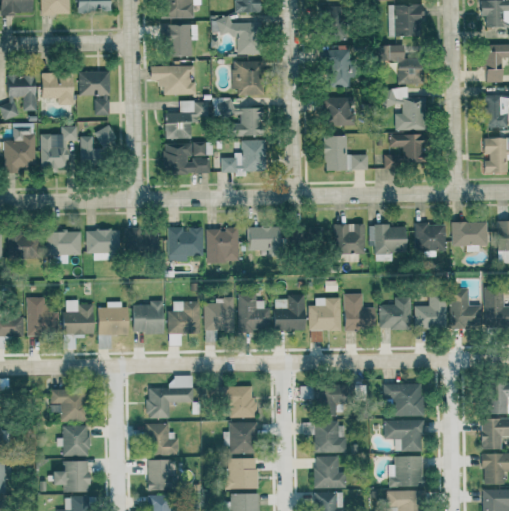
[(33,14),(32,0),(0,0),(1,15),(33,14)]
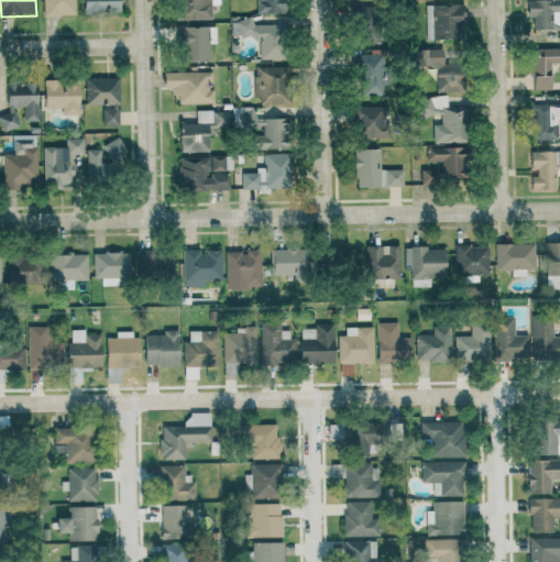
[(77,17),(77,0),(45,0),(45,17),(77,17)]
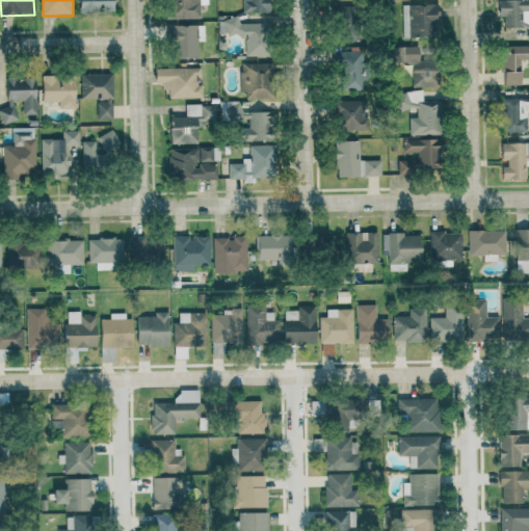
[(80,0),(81,12),(113,11),(113,0),(80,0)]
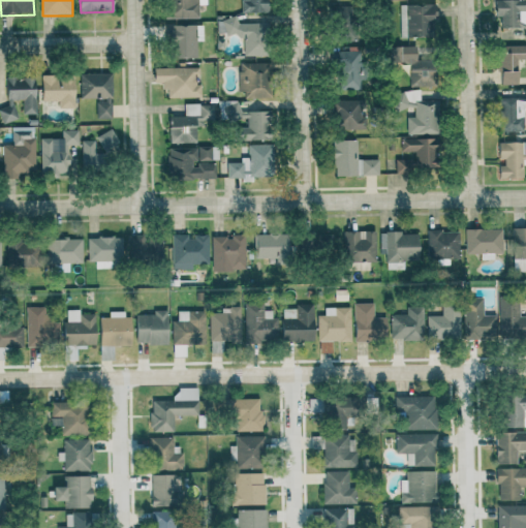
[(165,0),(166,20),(200,19),(199,0),(165,0)]
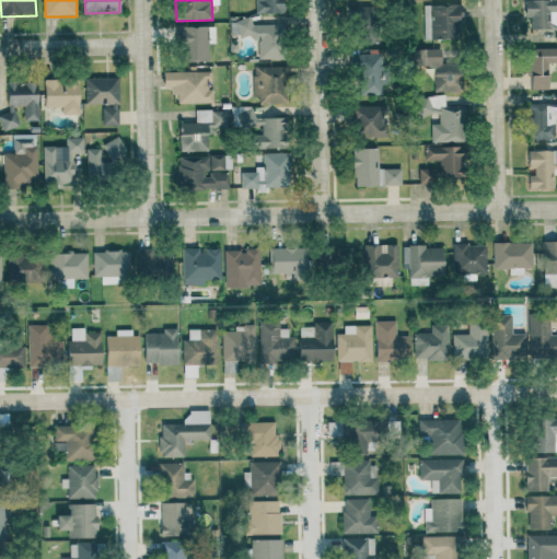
[(257,0),(258,14),(285,14),(285,0),(257,0)]
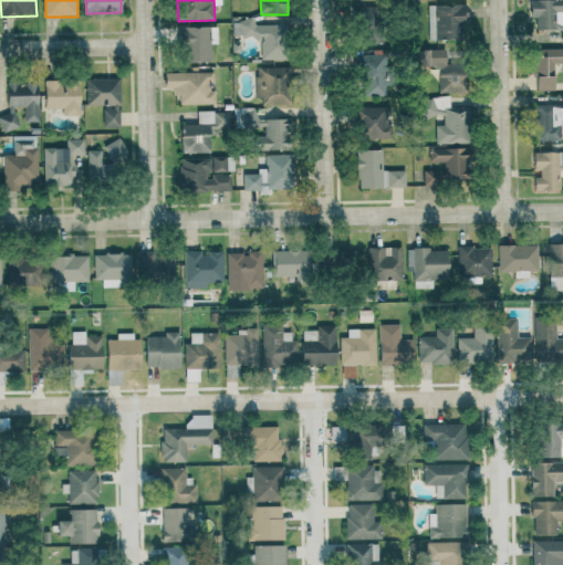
[(562,0),(541,0),(532,0),(533,19),(539,19),(539,30),(562,30),(562,0)]
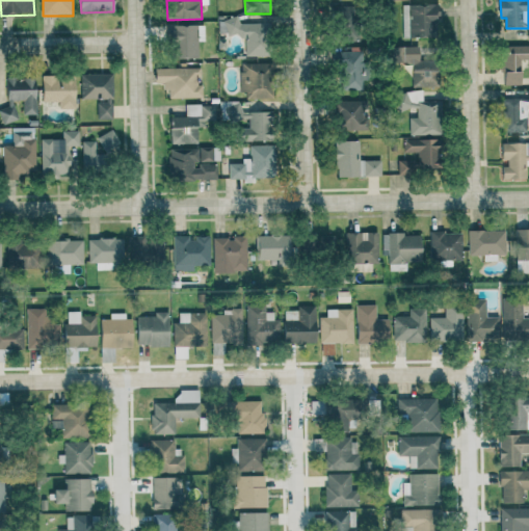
[(404,4),(404,38),(439,38),(439,5),(404,4)]
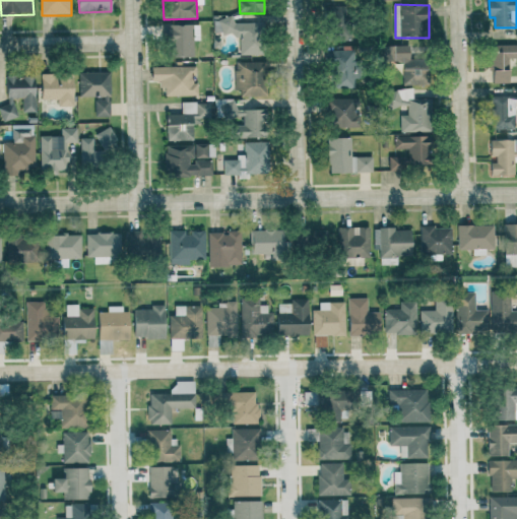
[(330,6),(329,41),(352,42),(353,7),(330,6)]
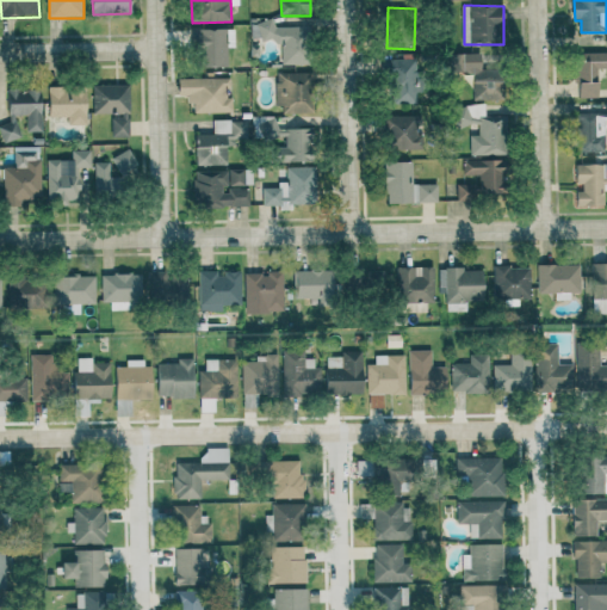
[(283,66),(308,65),(308,28),(276,28),(276,23),(252,23),(252,41),(283,41),(283,66)]
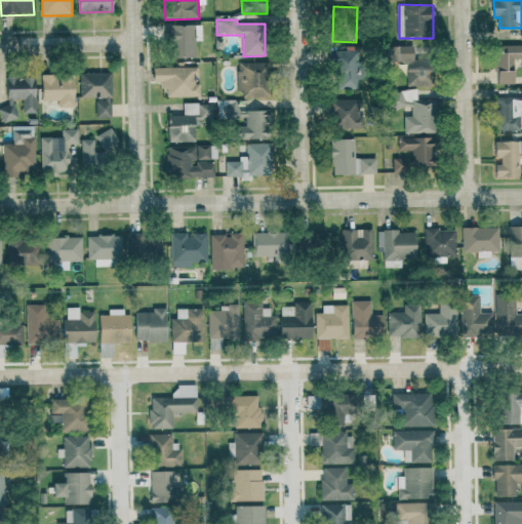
[(203,26),(166,26),(166,44),(172,44),(172,57),(197,57),(197,42),(203,42),(203,26)]
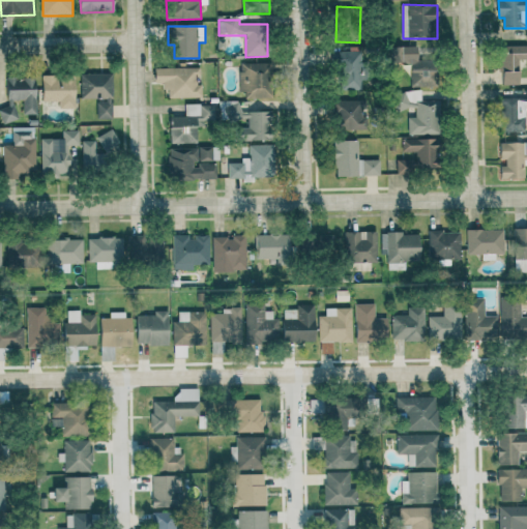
[(502,86),(521,85),(520,60),(526,59),(526,46),(507,47),(507,54),(502,54),(502,86)]
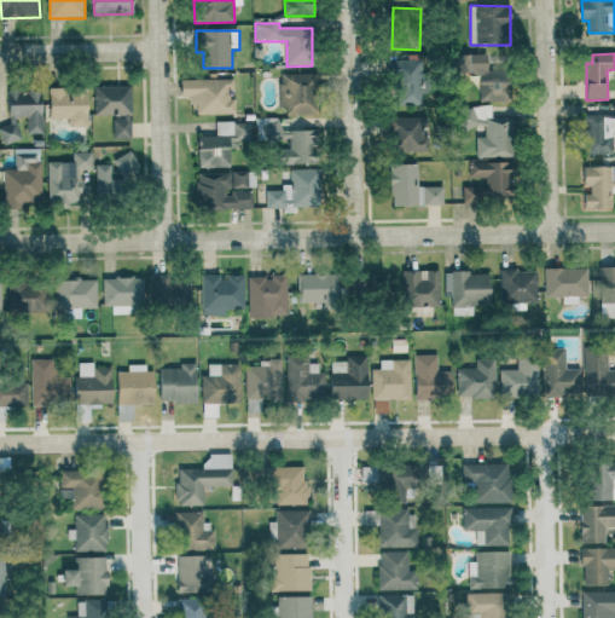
[(457,56),(458,74),(476,73),(476,55),(457,56)]
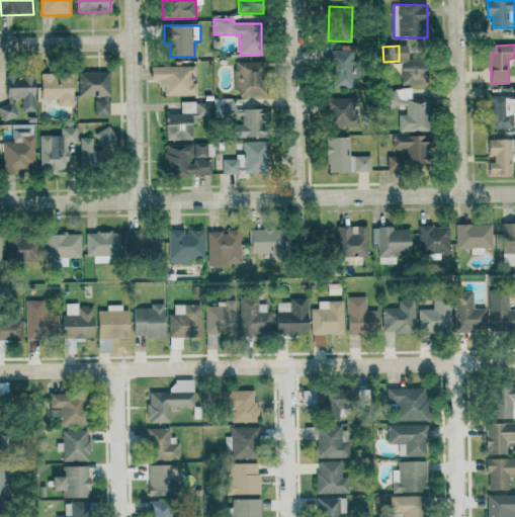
[(329,51),(331,87),(353,86),(352,50),(329,51)]
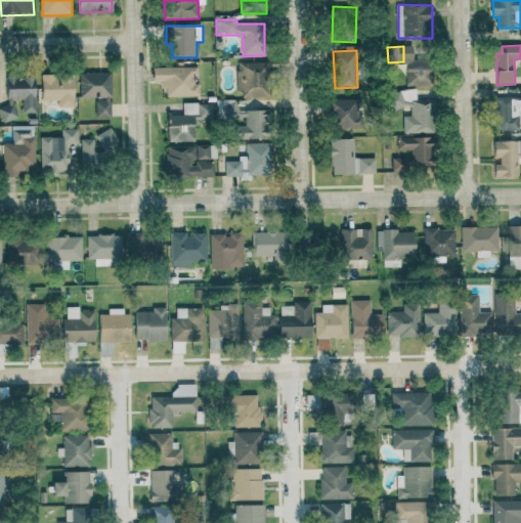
[(430,86),(429,59),(406,60),(407,86),(430,86)]
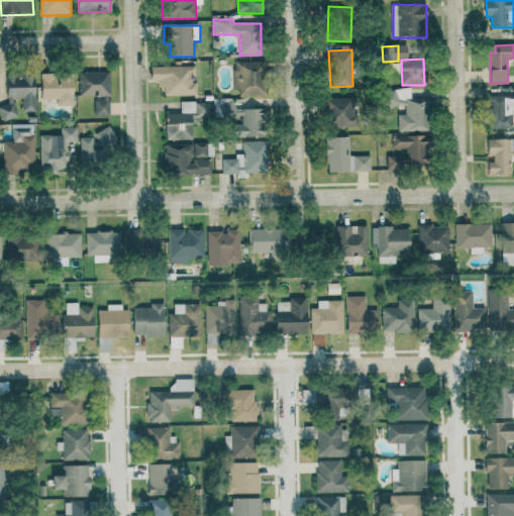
[(237,97),(264,96),(263,62),(236,63),(237,97)]
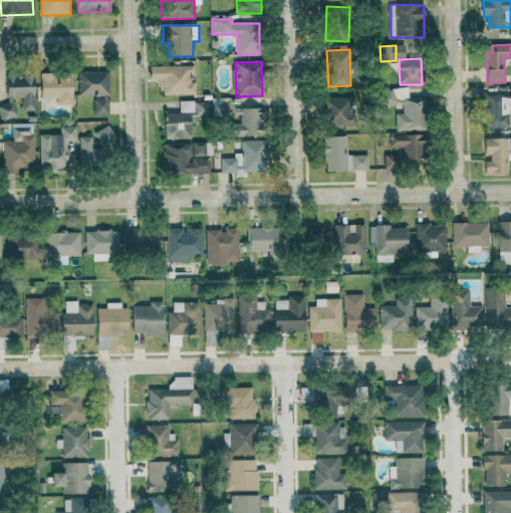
[(152,67),(152,80),(162,80),(163,95),(197,95),(196,66),(152,67)]
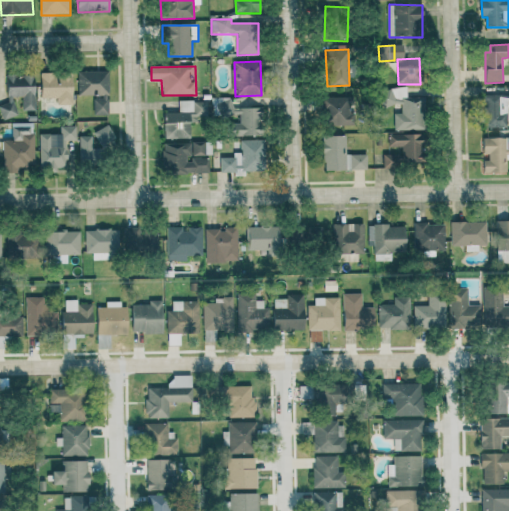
[(110,72),(80,71),(80,95),(110,96),(110,72)]
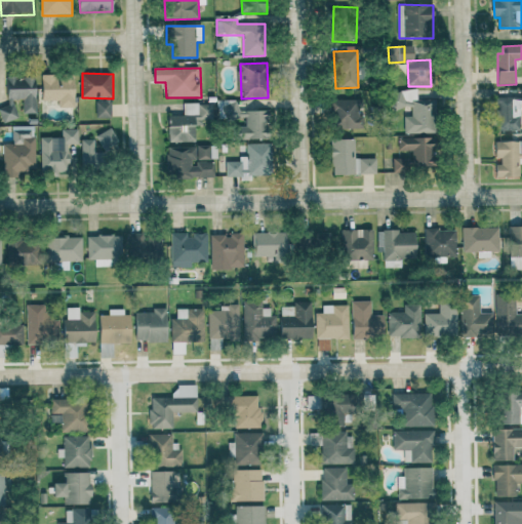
[(76,75),(44,74),(43,101),(61,102),(61,108),(76,109),(76,75)]
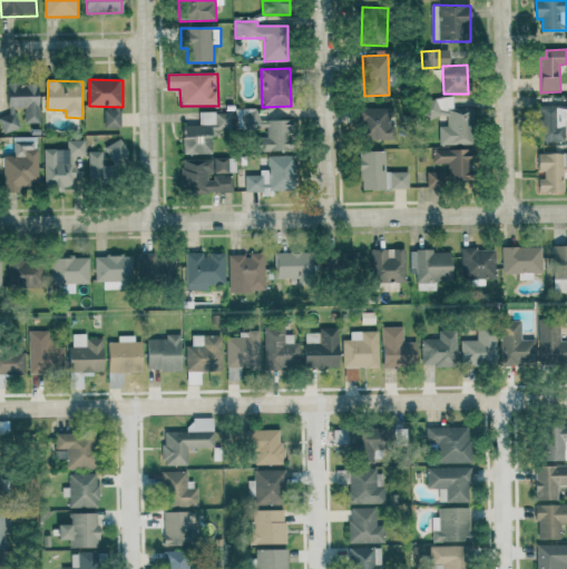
[(41,124),(40,84),(9,84),(9,108),(27,108),(27,124),(41,124)]
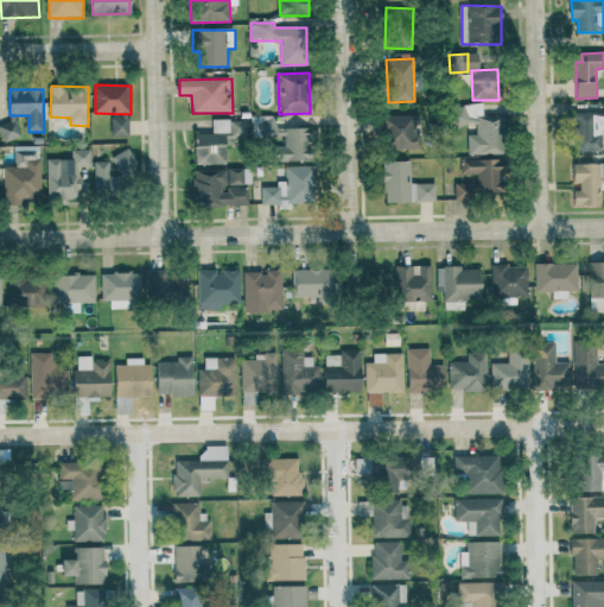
[(470,156),(508,155),(506,117),(484,118),(484,106),(453,107),(453,126),(478,126),(478,136),(469,136),(470,156)]
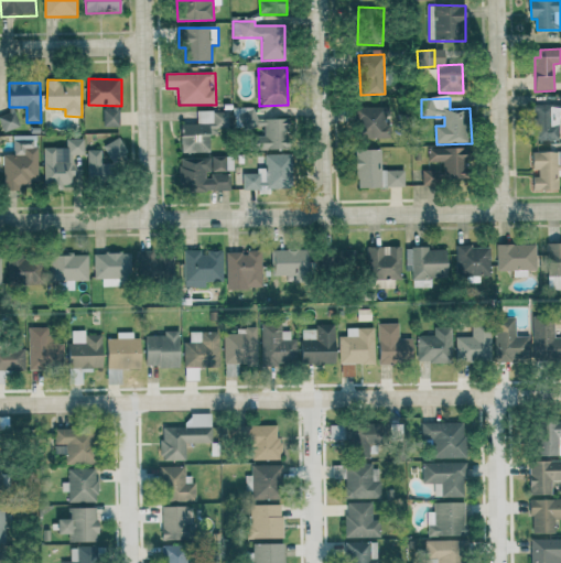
[(551,105),(536,105),(535,141),(560,141),(560,127),(551,127),(551,105)]
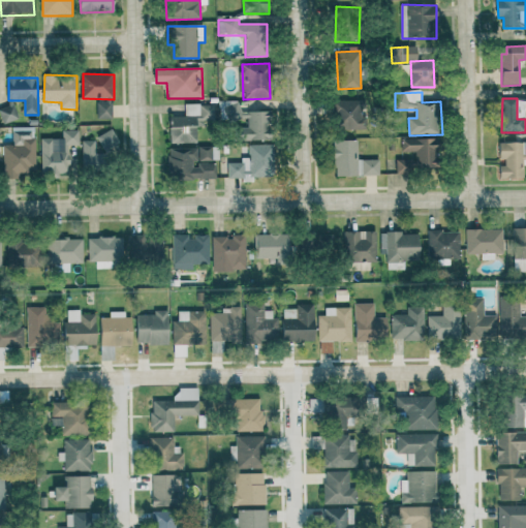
[(361,129),(360,99),(333,100),(334,130),(361,129)]
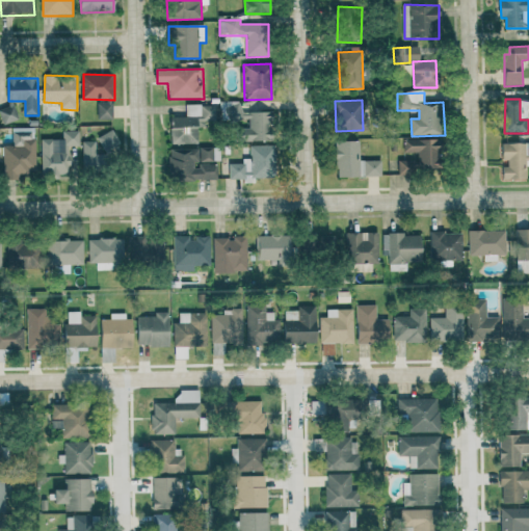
[(273,141),(272,112),(242,113),(242,102),(222,102),(223,121),(250,121),(250,129),(237,129),(237,142),(273,141)]
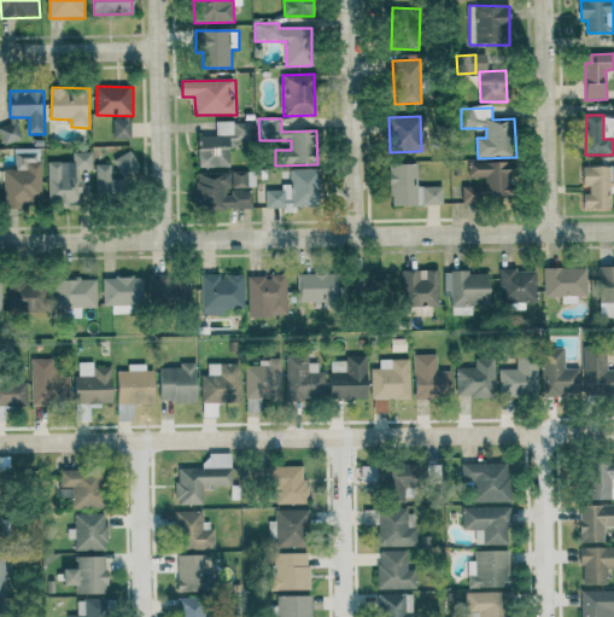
[(132,139),(133,121),(115,120),(115,138),(132,139)]
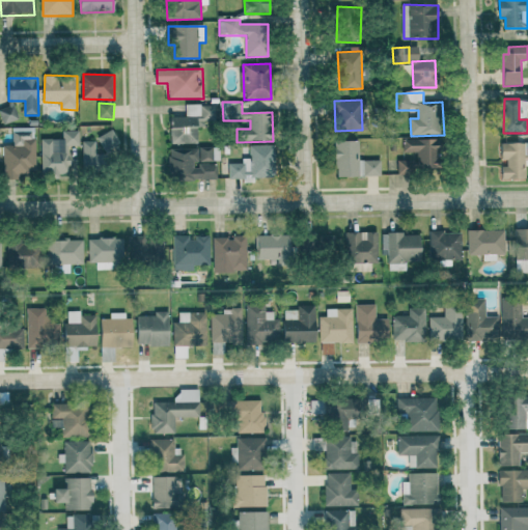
[(172,145),(199,144),(198,129),(206,129),(206,121),(217,121),(216,105),(187,106),(188,117),(171,117),(172,145)]
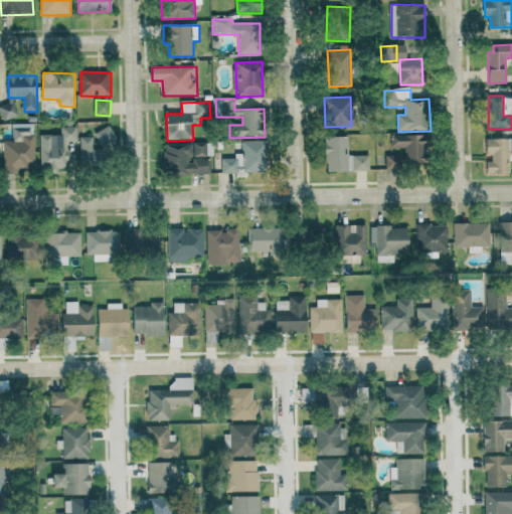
[(5,121),(19,118),(15,104),(1,107),(5,121)]
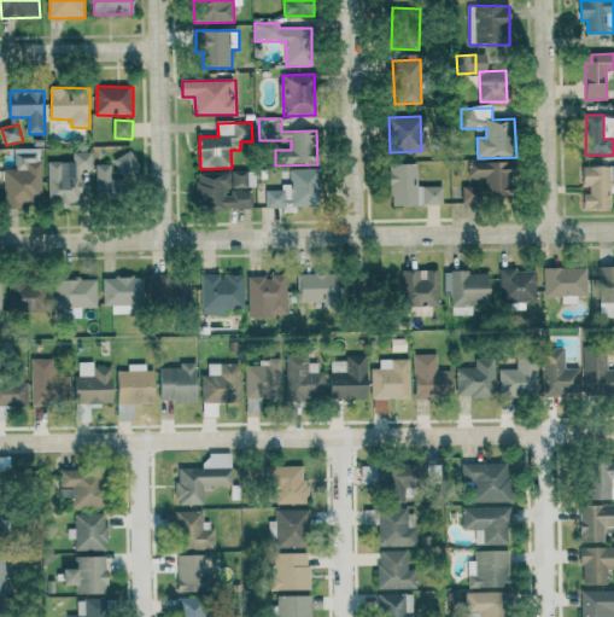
[(94,152),(75,153),(75,162),(50,163),(51,208),(71,208),(71,202),(82,201),(82,170),(94,170),(94,152)]
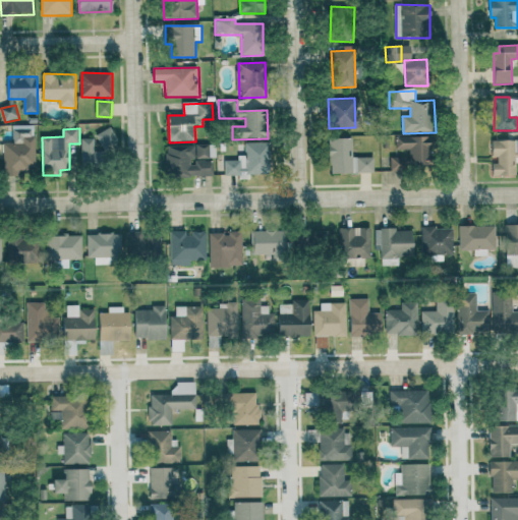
[(36,129),(14,129),(14,143),(4,143),(5,176),(37,175),(36,129)]
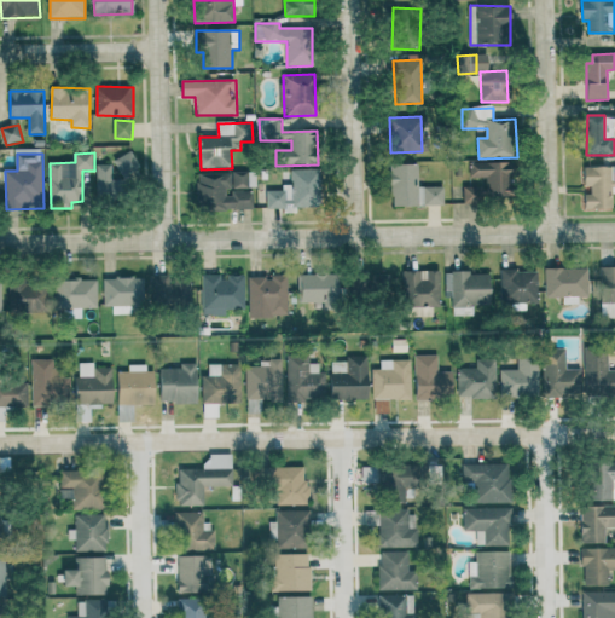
[(98,161),(99,198),(131,197),(129,173),(138,173),(137,160),(98,161)]
